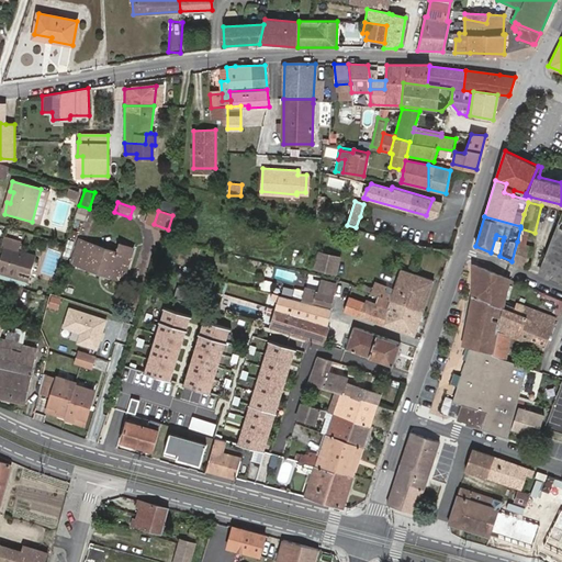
[(561,216),(540,272),(561,282),(561,216)]
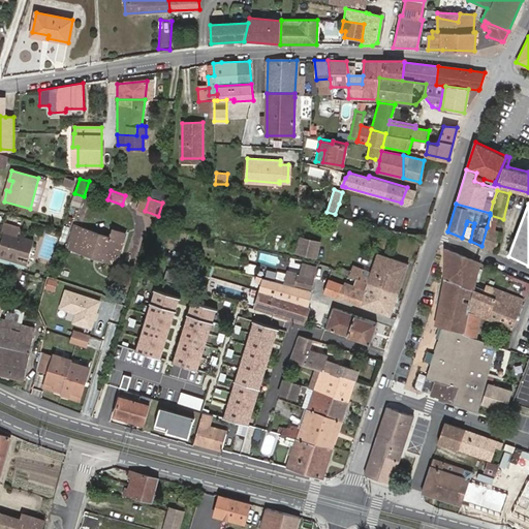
[(0,250),(28,258),(34,238),(17,234),(19,227),(3,223),(0,231),(3,231),(0,243),(0,250)]
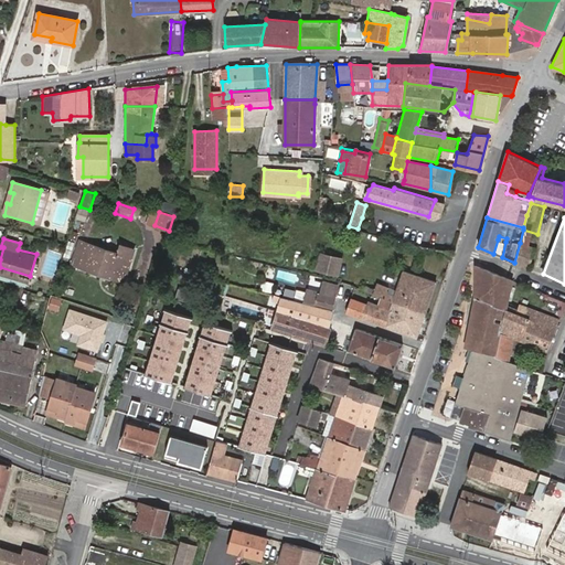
[(106,273),(105,276),(124,283),(135,249),(119,245),(116,253),(86,243),(78,267),(91,272),(92,268),(106,273)]
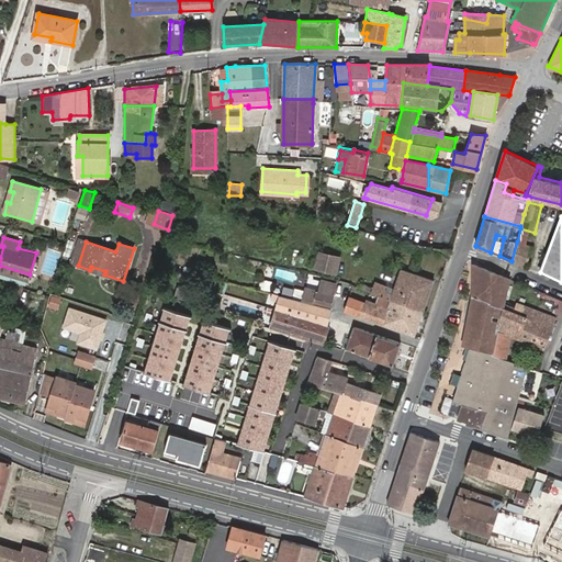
[(512,261),(525,267),(531,247),(517,242),(512,261)]
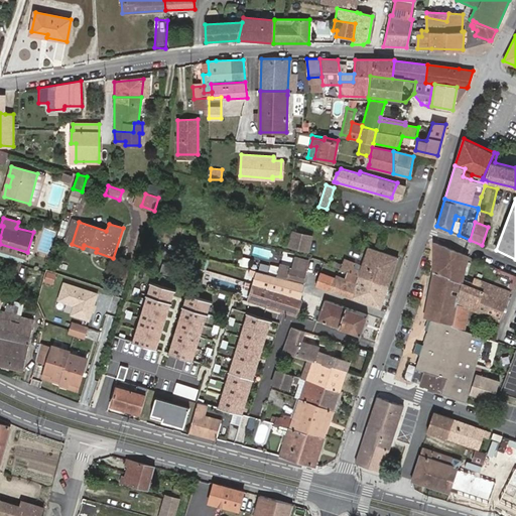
[(308,250),(311,236),(291,231),(287,246),(308,250)]
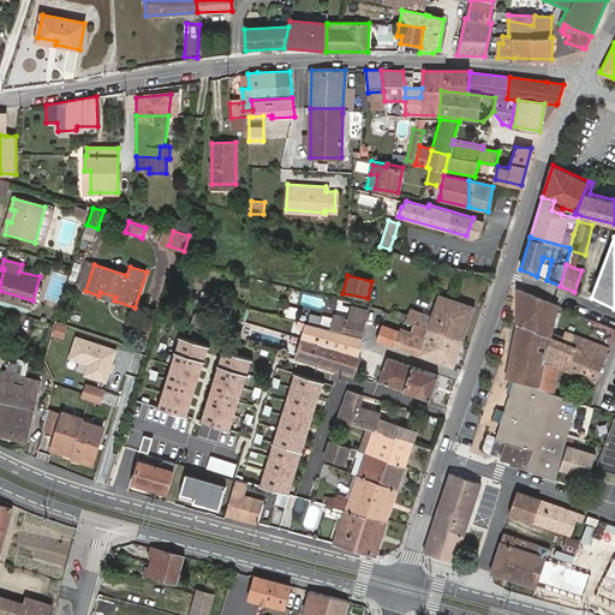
[(550,336),(559,306),(518,290),(517,324),(511,357),(544,362),(550,336)]
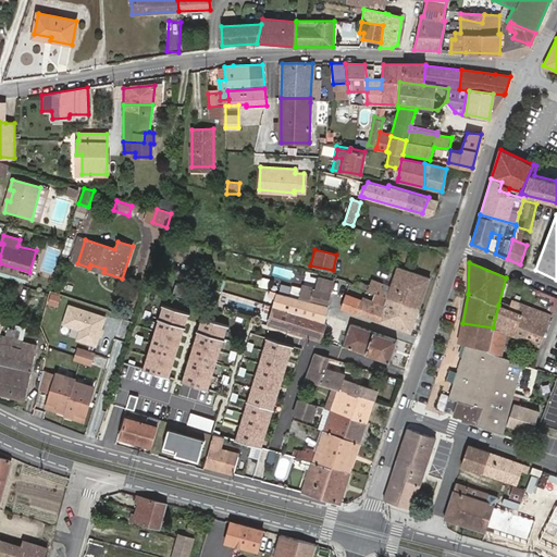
[(375,293),(418,308),(429,279),(397,267),(390,287),(388,291),(380,287),(381,284),(371,281),(369,285),(358,281),(356,285),(375,293)]
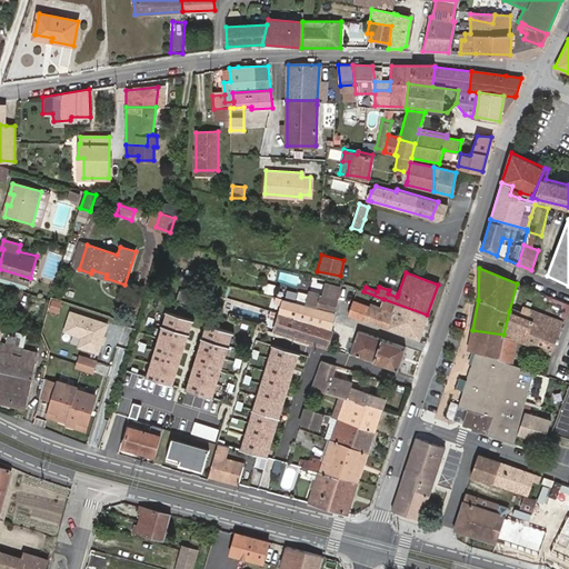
[(321,291),(323,283),(313,281),(311,289),(321,291)]
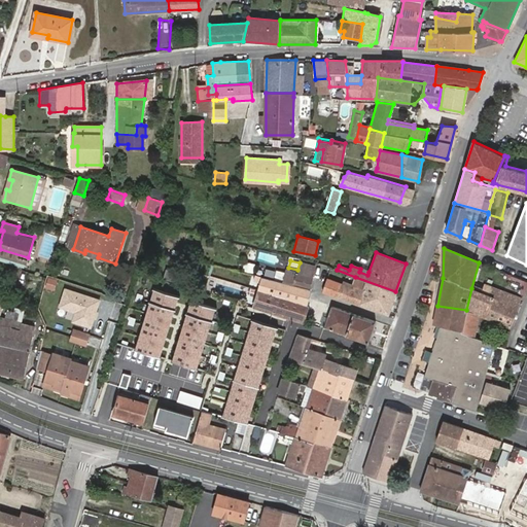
[(302,262),(300,273),(311,276),(313,266),(302,262)]
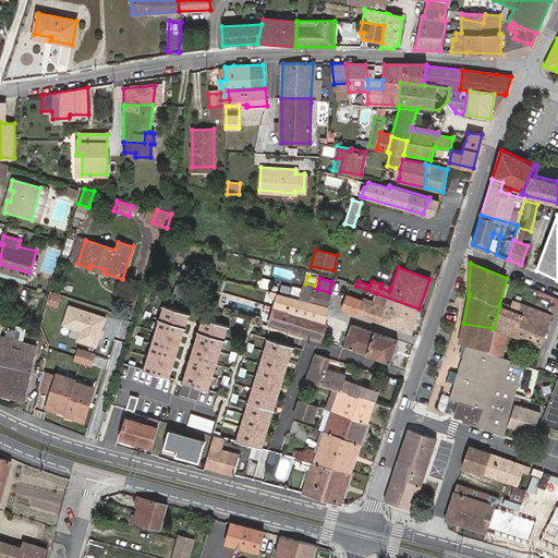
[(226,311),(229,300),(231,290),(230,290),(232,282),(223,281),(219,298),(214,295),(210,306),(226,311)]
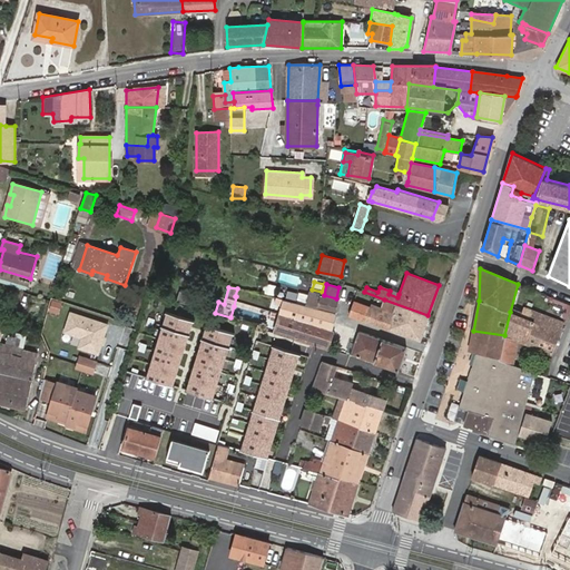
[(336,298),(324,295),(308,292),(305,304),(335,312),(337,298),(336,298)]
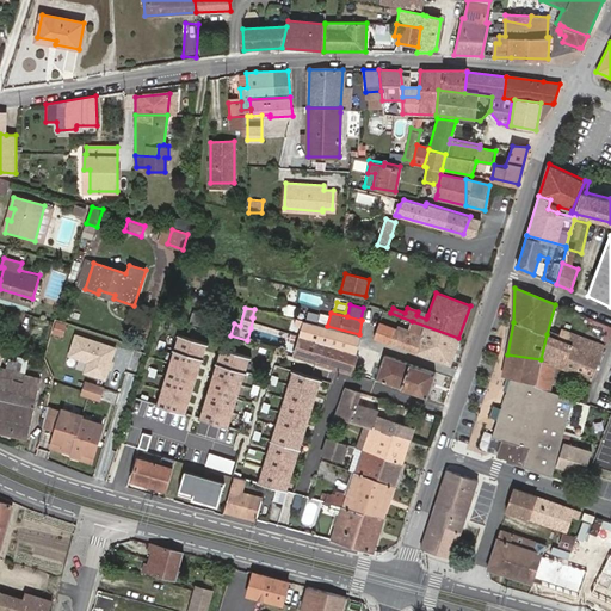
[(253,318),(251,328),(259,331),(261,320),(253,318)]
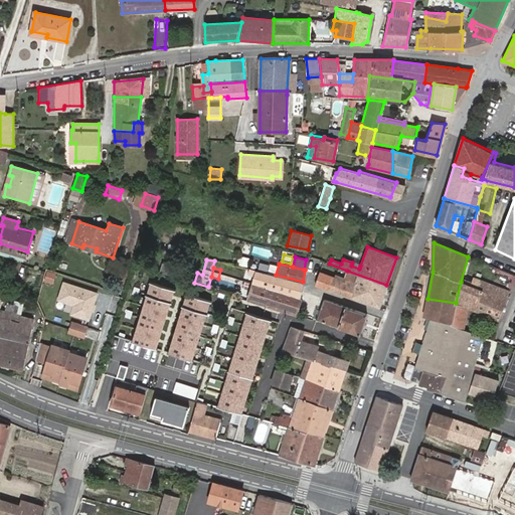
[(303,282),(276,275),(248,268),(247,275),(254,278),(247,300),(297,315),(302,298),(299,297),(301,292),(303,282)]
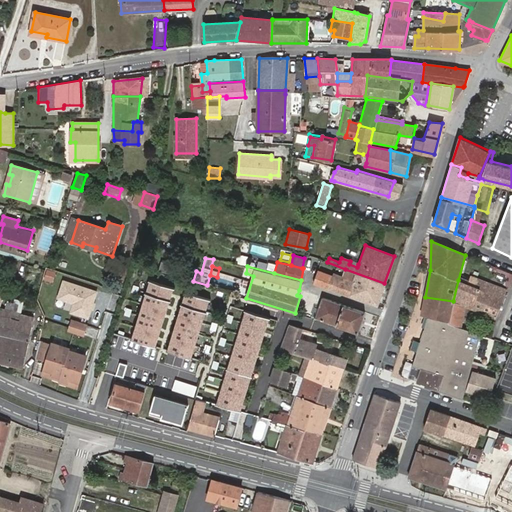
[(377,305),(384,283),(345,269),(343,273),(341,279),(363,287),(358,299),(377,305)]
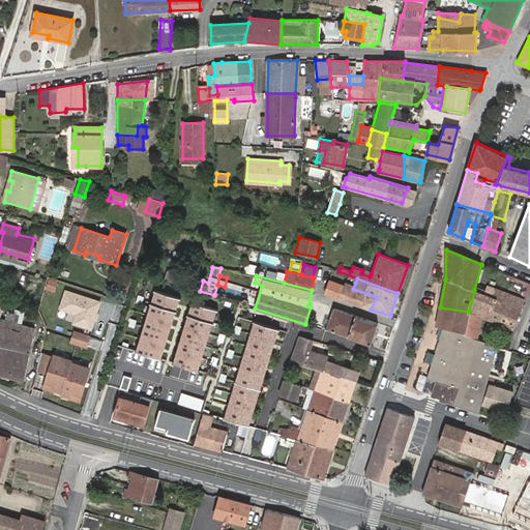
[(353,289),(355,283),(345,280),(343,286),(353,289)]
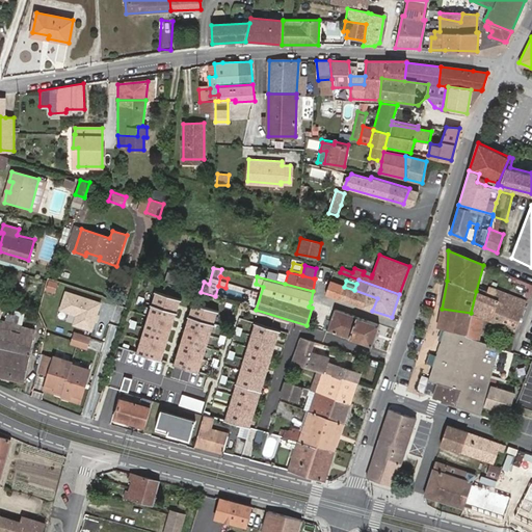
[(344,287),(329,282),(325,295),(372,311),(377,298),(354,290),(344,287)]
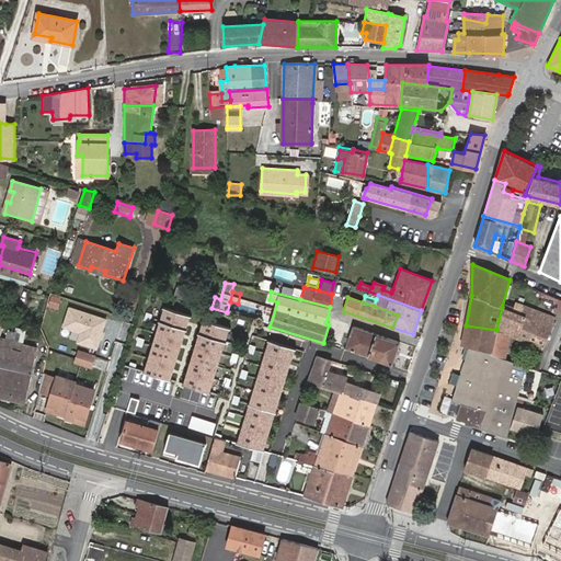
[(511,335),(542,348),(552,318),(514,302),(511,310),(502,307),(496,330),(497,330),(511,335)]
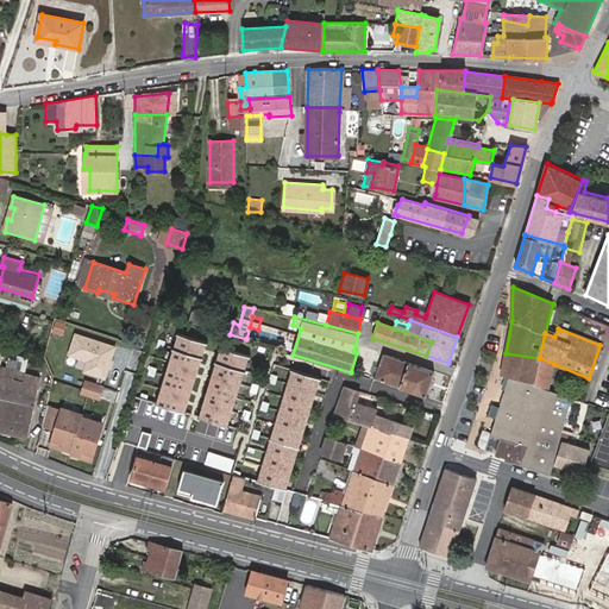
[(202,343),(171,333),(151,402),(182,412),(202,343)]
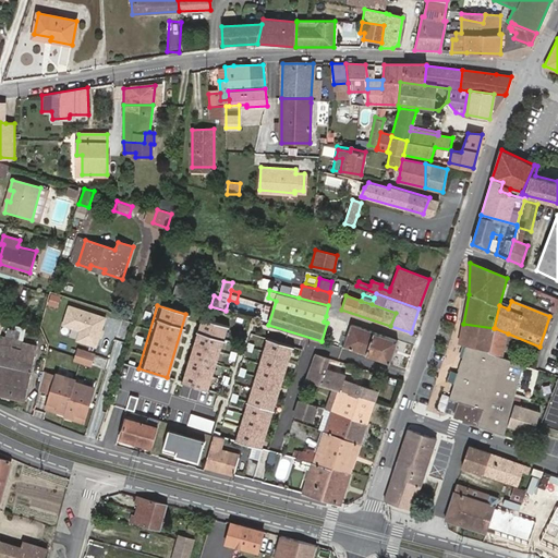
[(226,322),(197,313),(178,377),(206,385),(226,322)]
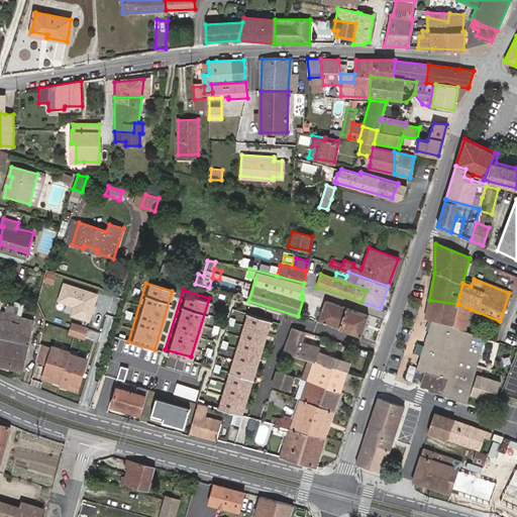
[(369,315),(325,300),(321,311),(318,321),(362,335),(369,315)]
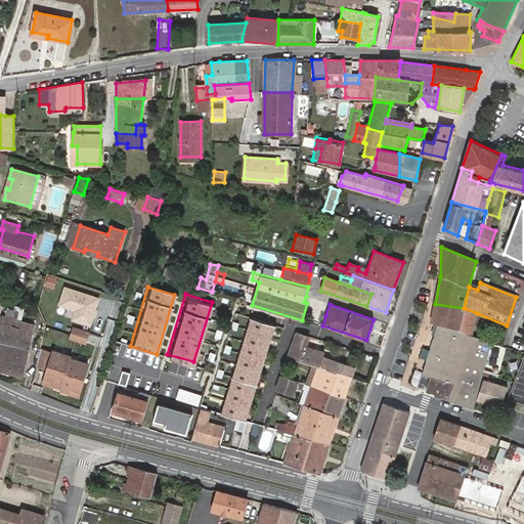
[(461,331),(472,335),(477,313),(465,308),(464,308),(435,304),(431,322),(438,324),(461,330),(461,331)]
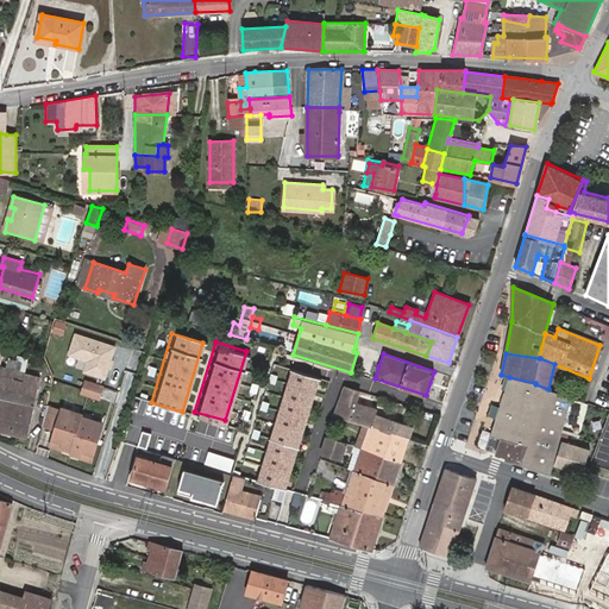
[(0,431),(27,437),(39,377),(25,375),(23,378),(20,377),(19,378),(14,377),(16,370),(19,371),(22,362),(17,360),(18,357),(12,356),(11,358),(8,358),(6,368),(0,366),(0,431)]
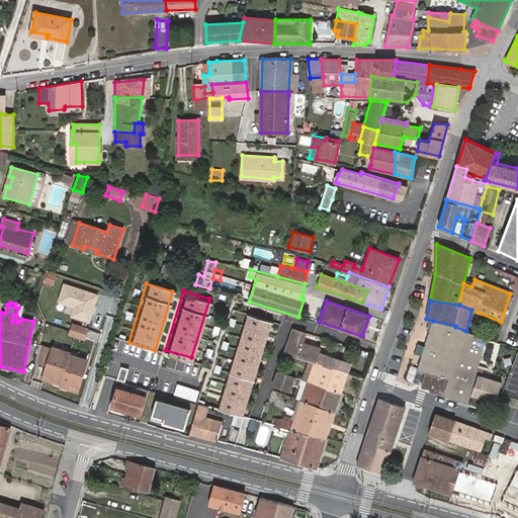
[(271,321),(245,314),(218,408),(244,416),(271,321)]
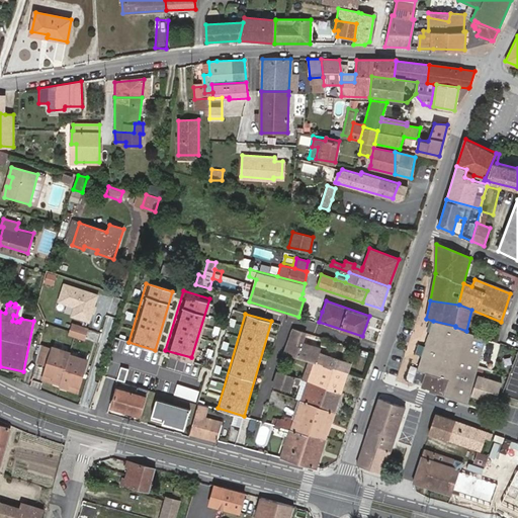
[(419,363),(417,369),(425,372),(422,384),(444,393),(444,395),(466,404),(485,338),(466,331),(455,327),(455,326),(433,321),(419,363)]
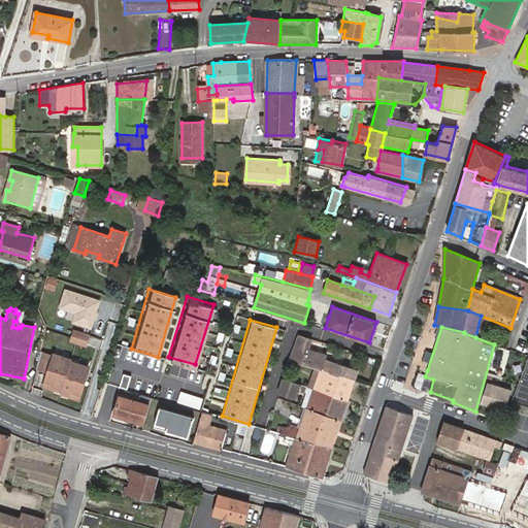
[(81,349),(85,340),(71,335),(68,344),(81,349)]
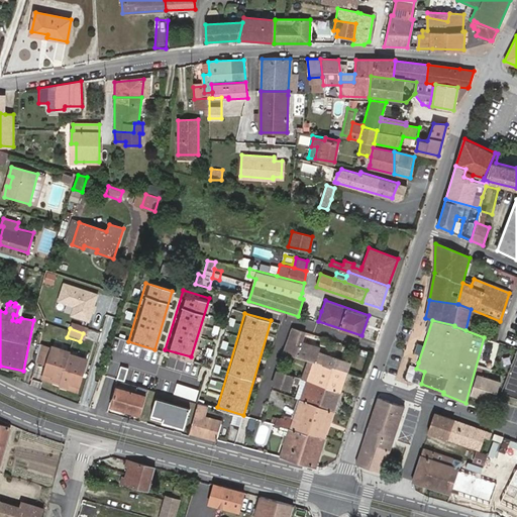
[(305,358),(347,372),(350,363),(319,353),(320,347),(302,342),(305,332),(292,329),(284,352),(299,356),(305,358)]
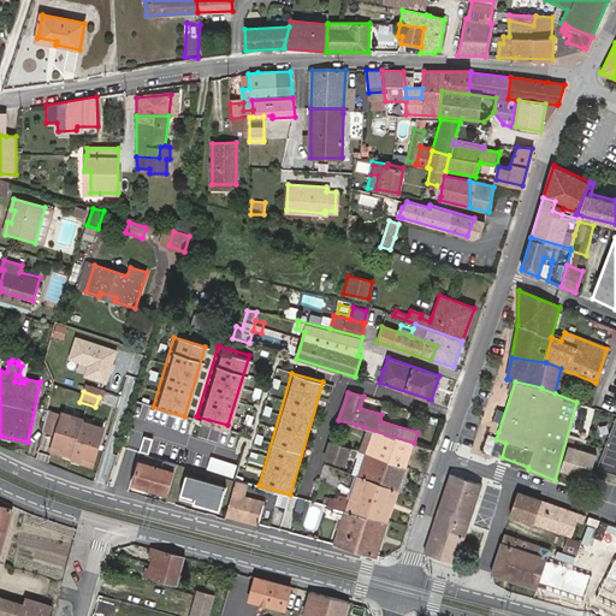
[(41,430),(37,444),(61,452),(61,449),(70,452),(70,455),(78,457),(77,460),(89,465),(101,427),(90,424),(92,424),(82,420),(82,418),(72,414),(71,415),(60,412),(53,434),(41,430)]
